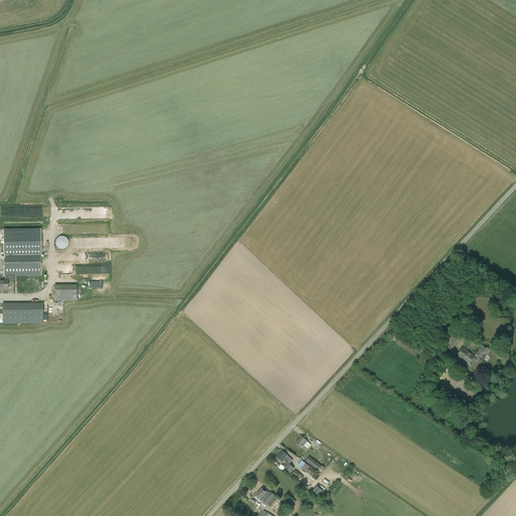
[(59,237),(58,238),(57,239),(56,240),(55,241),(55,242),(55,243),(55,244),(55,245),(56,246),(57,247),(57,248),(58,249),(59,249),(60,249),(61,250),(62,250),(65,249),(66,249),(67,248),(67,247),(68,246),(69,245),(69,244),(69,243),(69,242),(69,241),(68,240),(67,239),(66,238),(66,237),(65,237),(63,237),(62,236),(61,236),(60,237),(59,237)]
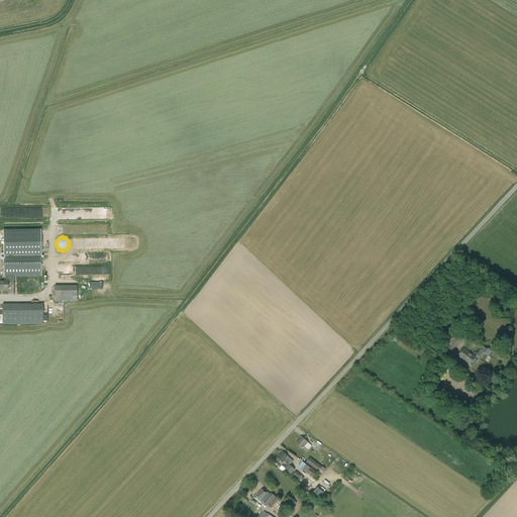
[(4,277),(6,277),(6,281),(0,281),(0,290),(8,290),(8,283),(14,283),(14,277),(41,277),(41,250),(3,251),(4,277)]
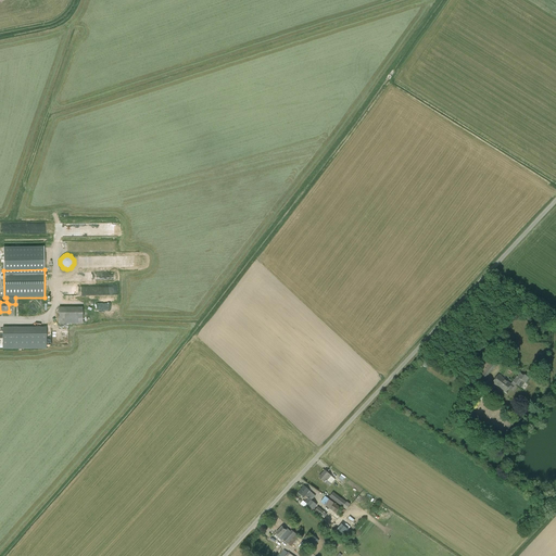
[(83,325),(83,307),(59,307),(59,324),(70,324),(83,325)]
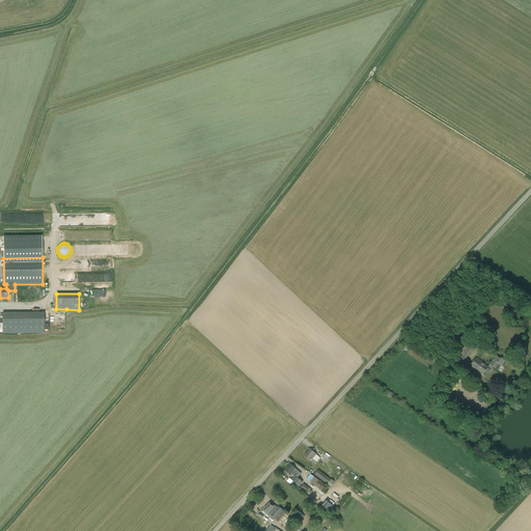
[(44,331),(44,314),(2,315),(2,334),(44,333),(44,331)]
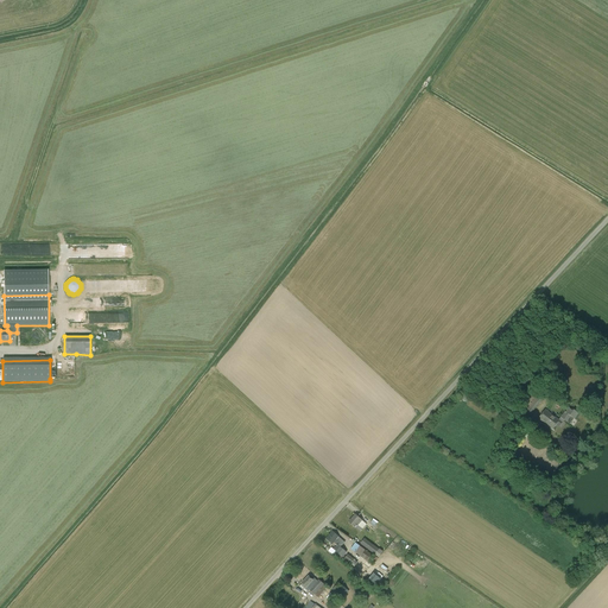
[(514,390),(524,397),(529,391),(520,384),(514,390)]
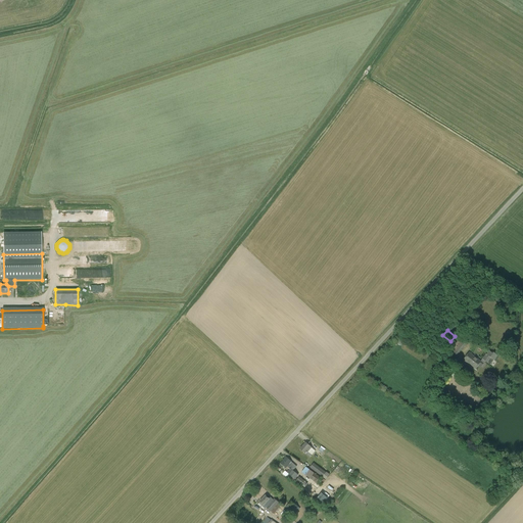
[(461,337),(448,352),(456,358),(468,342),(461,337)]
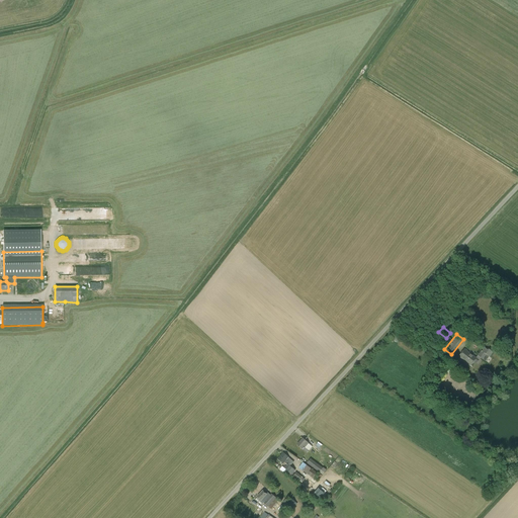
[(481,358),(483,359),(486,362),(493,352),(489,349),(488,350),(485,347),(477,358),(464,349),(458,356),(463,360),(471,365),(473,362),(477,363),(481,358)]
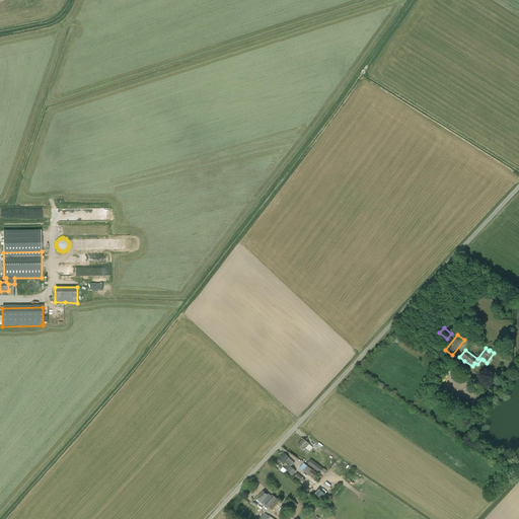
[(298,446),(303,451),(307,454),(309,452),(305,448),(309,444),(303,439),(298,446)]
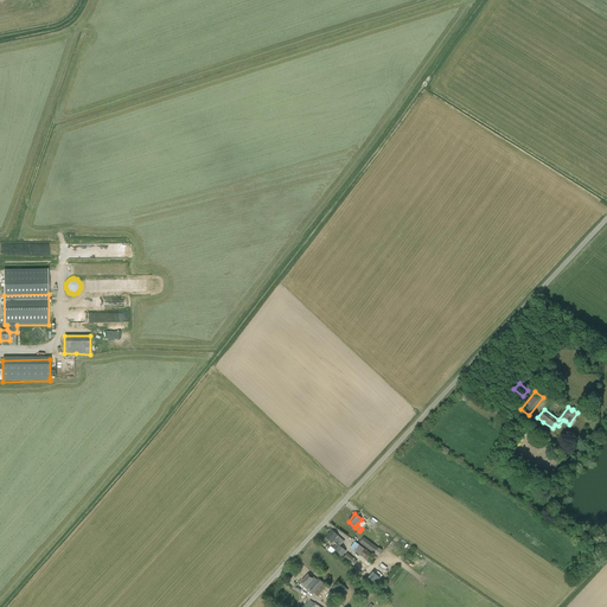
[(374,526),(377,523),(372,519),(368,524),(366,525),(371,529),(372,526),(374,526)]
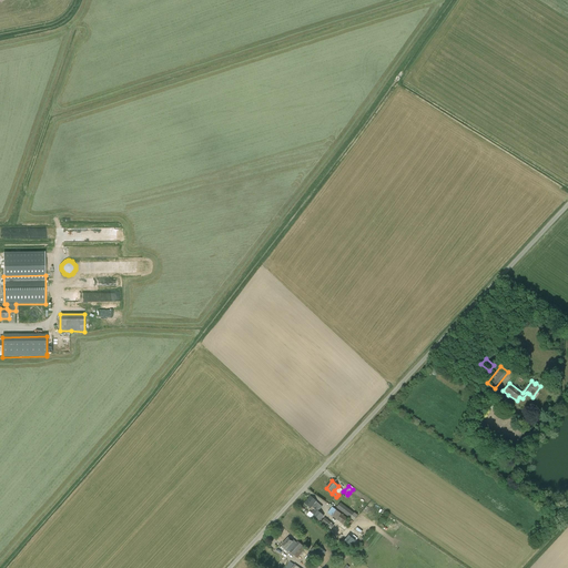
[(322,506),(316,501),(311,497),(305,504),(311,508),(312,507),(314,509),(312,513),(314,516),(313,518),(318,523),(324,516),(318,510),(322,506)]
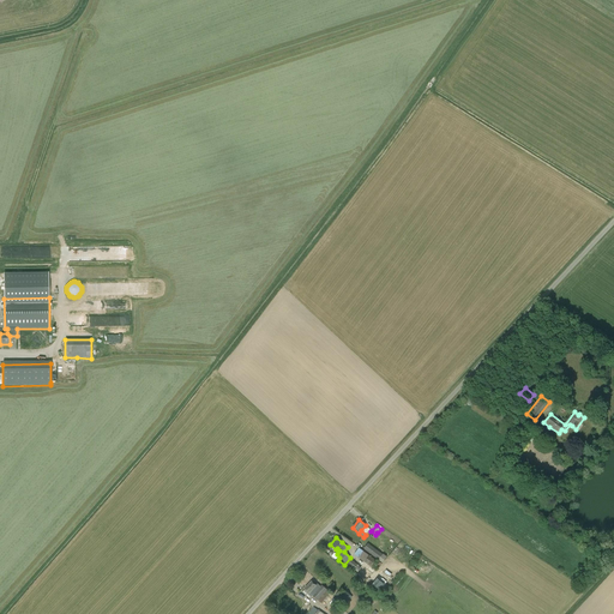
[(368,543),(363,548),(379,560),(383,554),(368,543)]
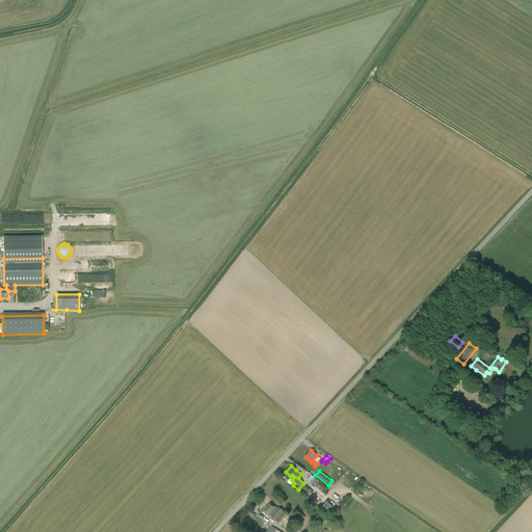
[(316,487),(322,491),(326,485),(320,481),(316,487)]
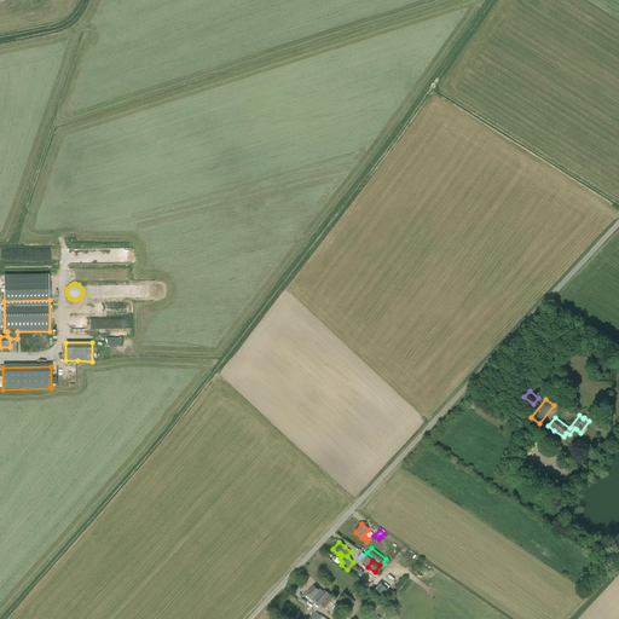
[(359,579),(364,573),(354,565),(348,572),(353,576),(353,574),(359,579)]
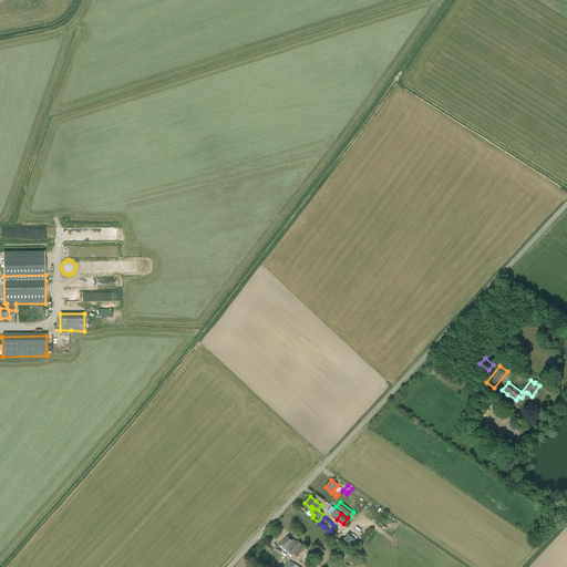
[(341,542),(349,547),(354,539),(348,534),(341,542)]
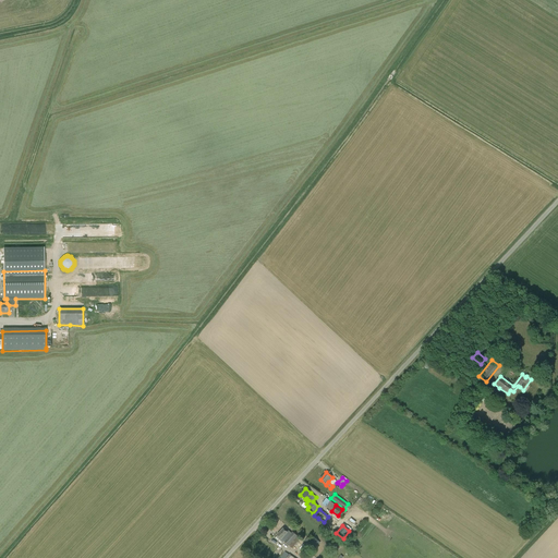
[(283,542),(289,546),(292,548),(299,542),(301,543),(302,541),(298,536),(292,532),(291,533),(288,530),(287,532),(283,529),(277,535),(281,540),(283,542)]
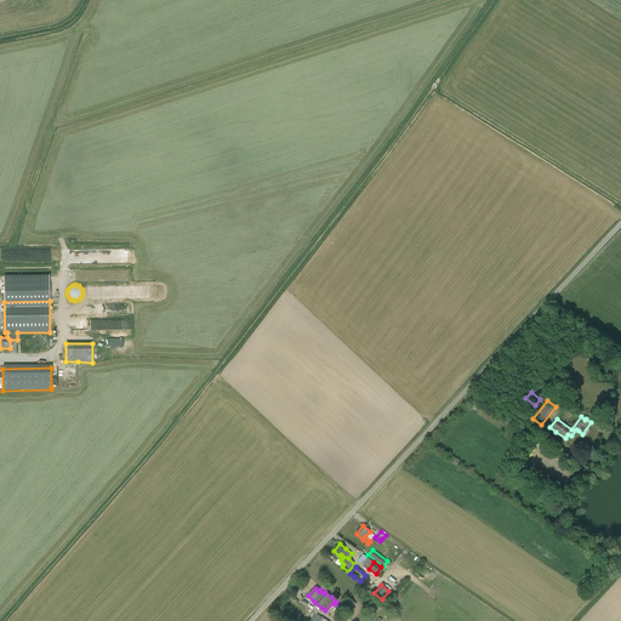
[(354,603),(349,597),(342,604),(343,605),(342,607),(347,611),(354,603)]
